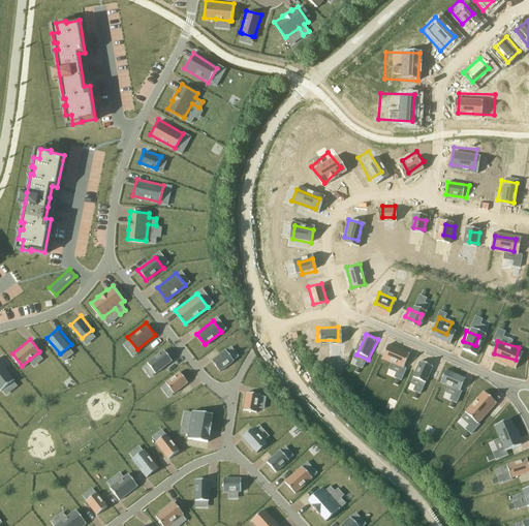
[(409,354),(394,347),(387,362),(402,370),(409,354)]
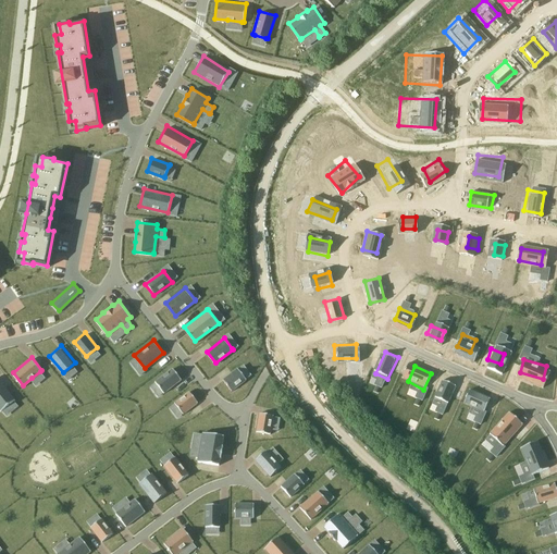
[(173,367),(155,380),(156,381),(163,391),(163,392),(182,378),(173,367)]
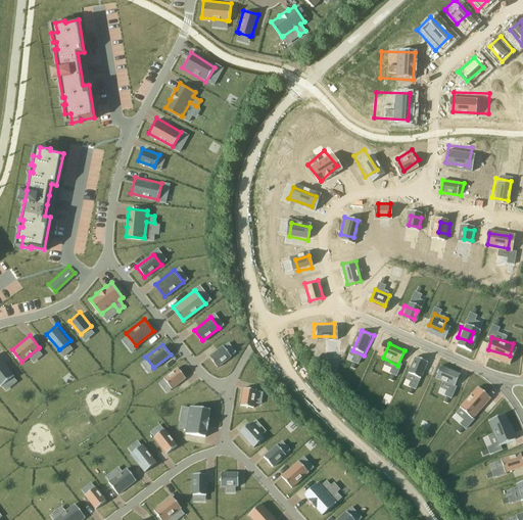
[(223,344),(209,355),(218,366),(231,355),(231,353),(224,344),(223,344)]
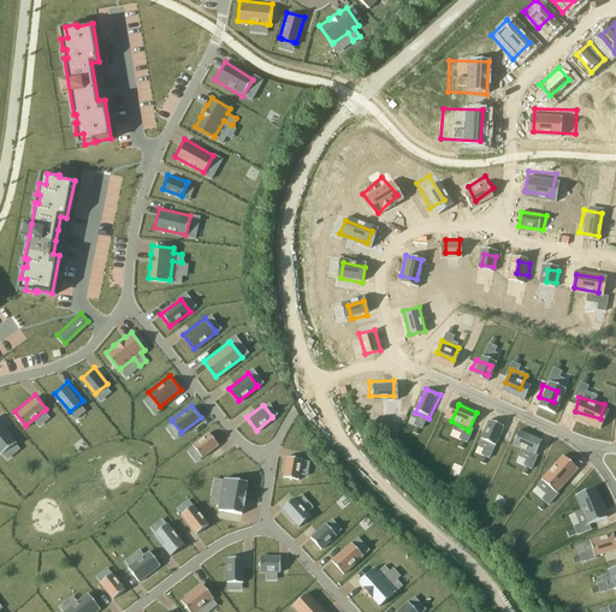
[(505,423),(492,417),(486,429),(501,437),(505,423)]
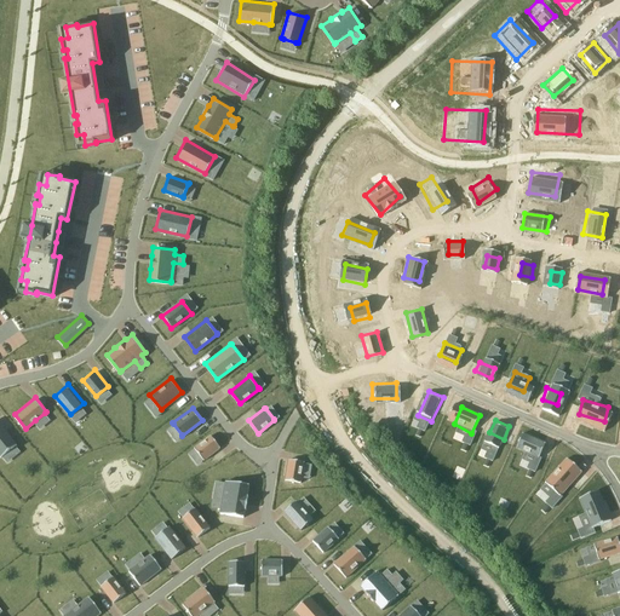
[(0,421),(0,454),(1,455),(3,454),(15,444),(17,443),(0,421)]
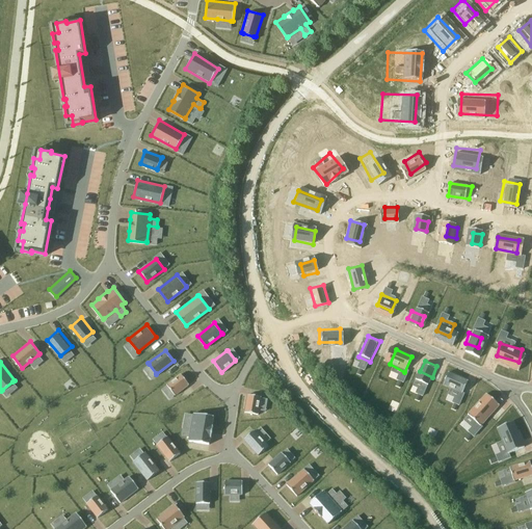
[(181,372),(166,382),(167,384),(174,393),(175,394),(189,382),(181,372)]
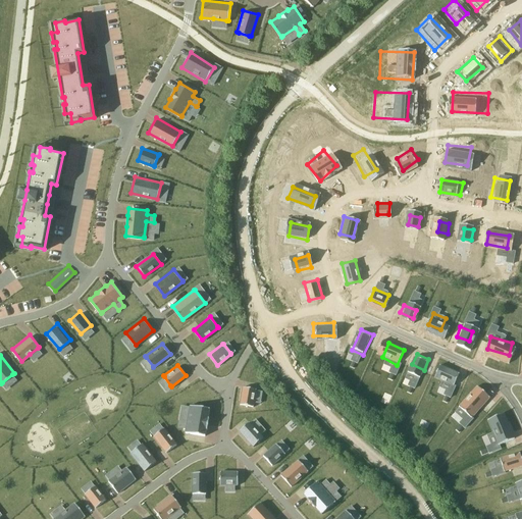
[(458,373),(441,365),(434,379),(452,387),(458,373)]
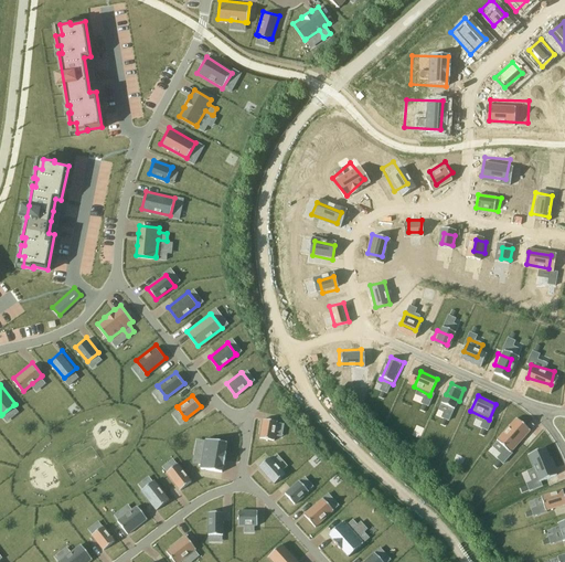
[(263,417),(259,436),(274,438),(277,420),(263,417)]
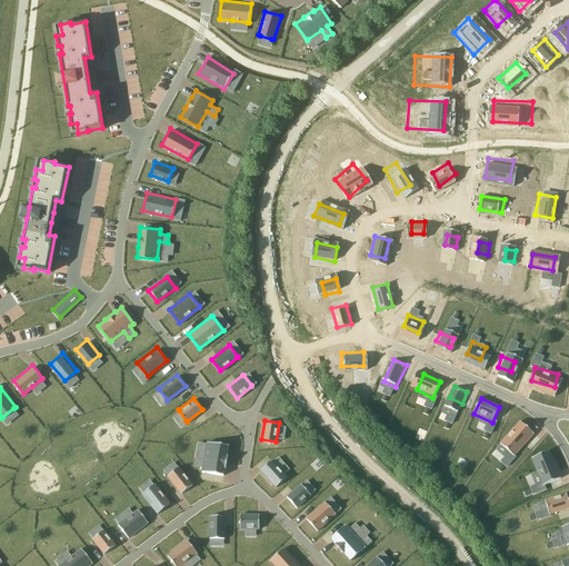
[(529,429),(518,420),(505,437),(516,447),(529,429)]
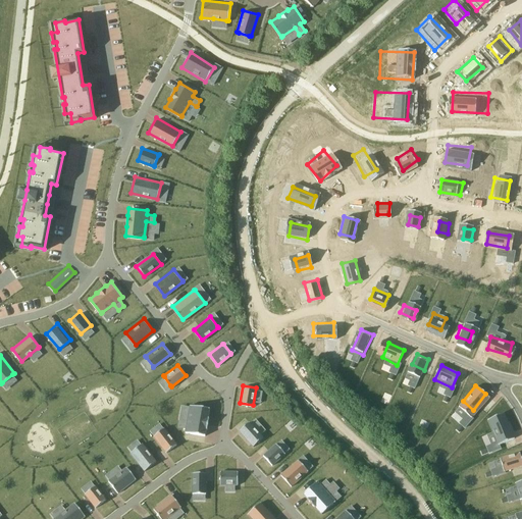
[(181,418),(179,425),(188,426),(187,431),(205,434),(206,427),(207,427),(209,416),(208,416),(210,407),(192,404),(192,406),(189,419),(181,418)]
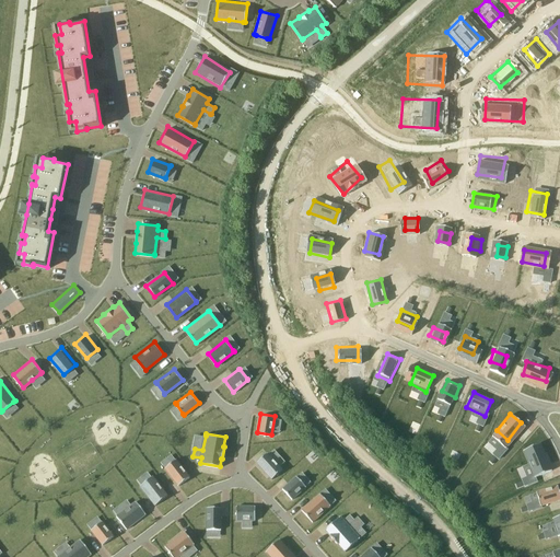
[(551,468),(540,441),(523,448),(535,475),(551,468)]
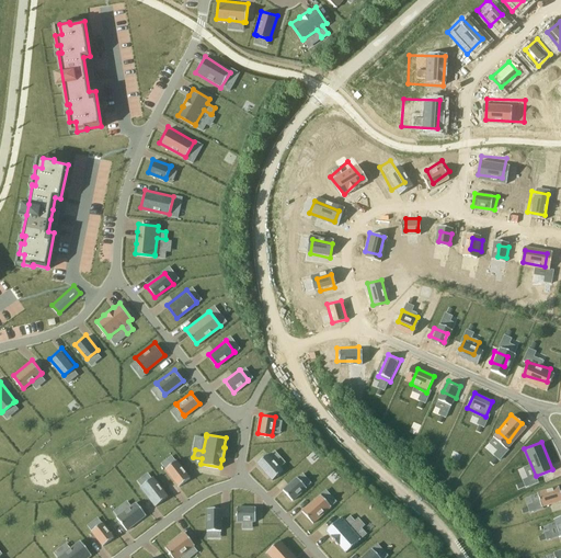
[(267,452),(258,462),(272,478),(283,468),(267,452)]
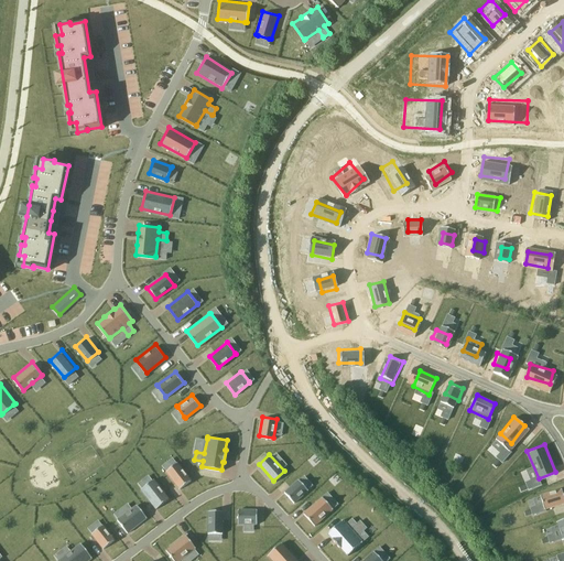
[(176,462),(165,470),(180,487),(191,478),(177,461),(176,462)]
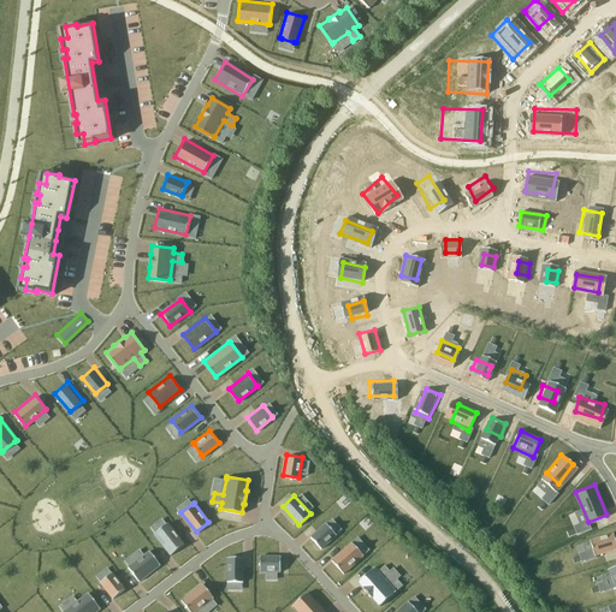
[(615,546),(615,540),(609,517),(573,528),(581,557),(615,546)]
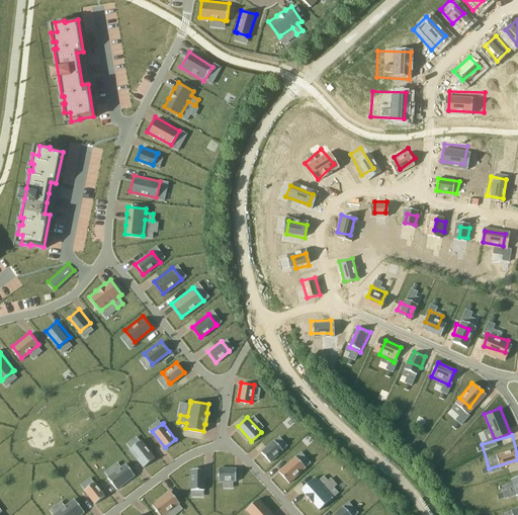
[(132,446),(130,447),(144,465),(156,456),(142,438),(140,439),(132,446)]
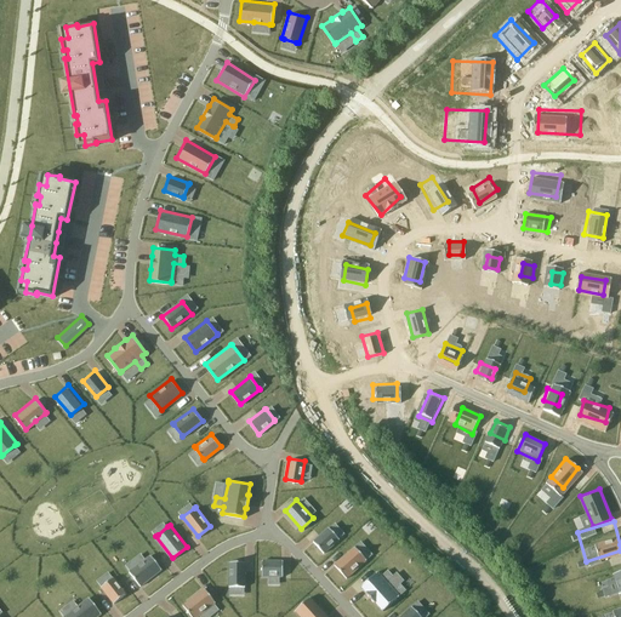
[(329,525),(313,540),(324,552),(340,537),(329,525)]
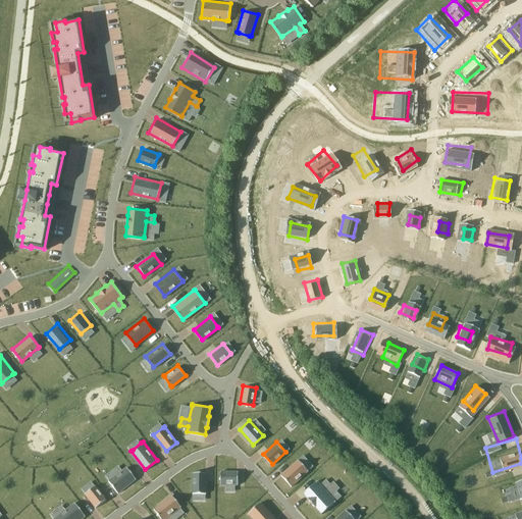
[(281,472),(292,483),(309,468),(299,457),(281,472)]
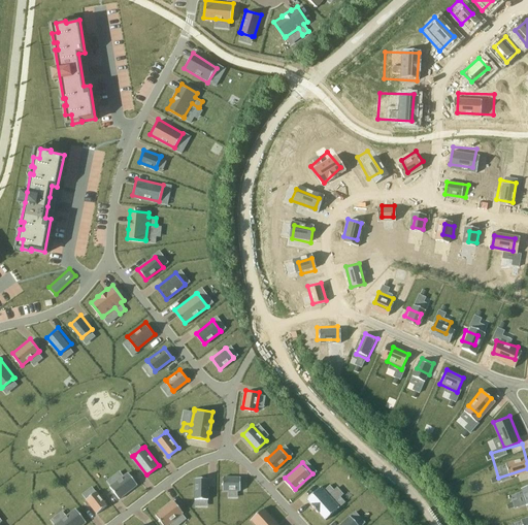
[(111,484),(109,485),(120,497),(137,483),(128,470),(123,474),(111,484)]
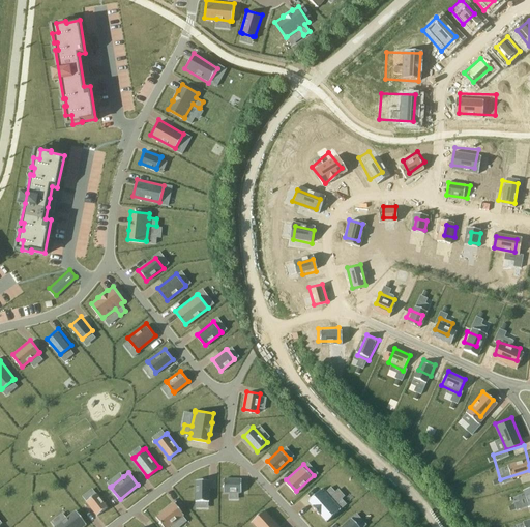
[(225,475),(225,489),(242,489),(243,475),(225,475)]
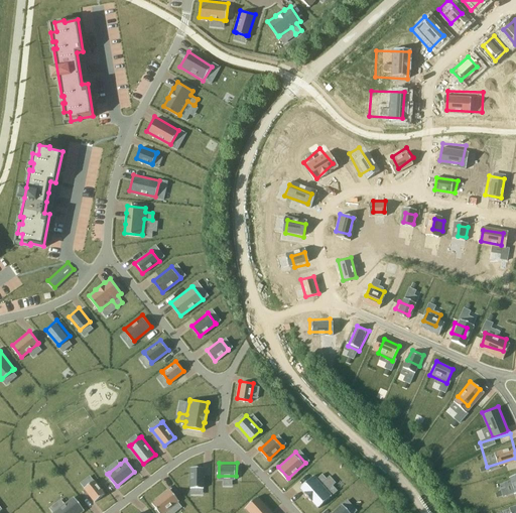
[(191,464),(190,484),(205,485),(205,464),(191,464)]
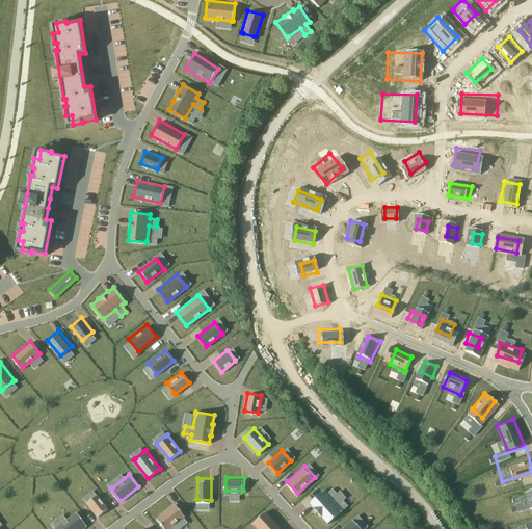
[(309,500),(328,520),(342,507),(323,486),(309,500)]
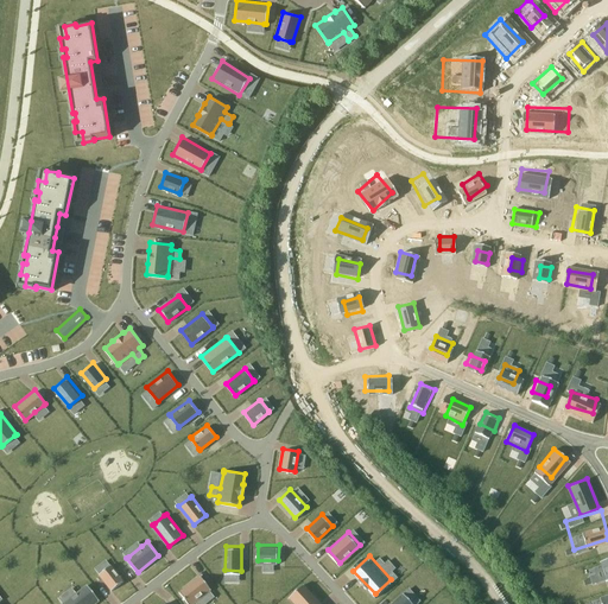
[(100,572),(99,573),(112,589),(124,579),(111,563),(109,564),(100,572)]
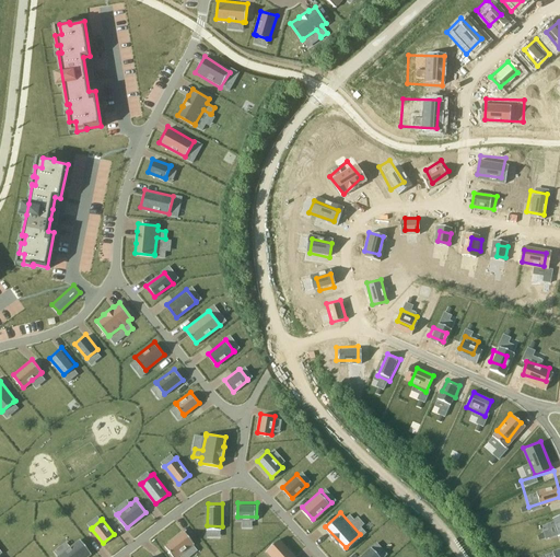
[(184,530),(165,544),(174,556),(175,556),(195,542),(184,530)]
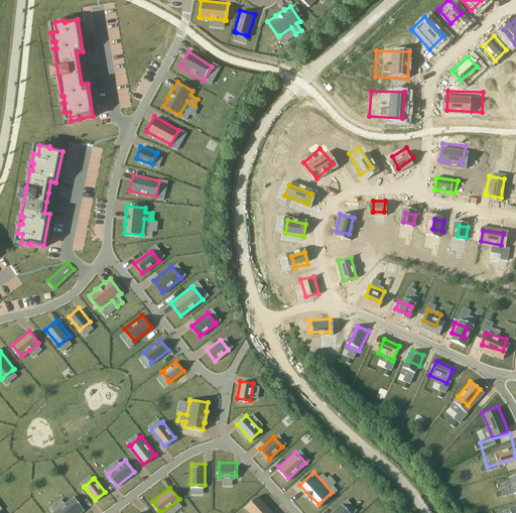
[(245,512),(257,512),(263,507),(245,488),(233,499),(245,512)]
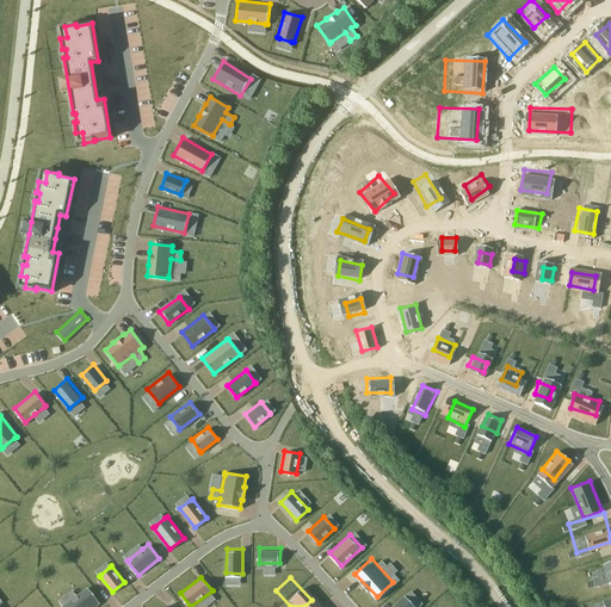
[(86,586),(61,606),(62,606),(92,606),(99,602),(86,586)]
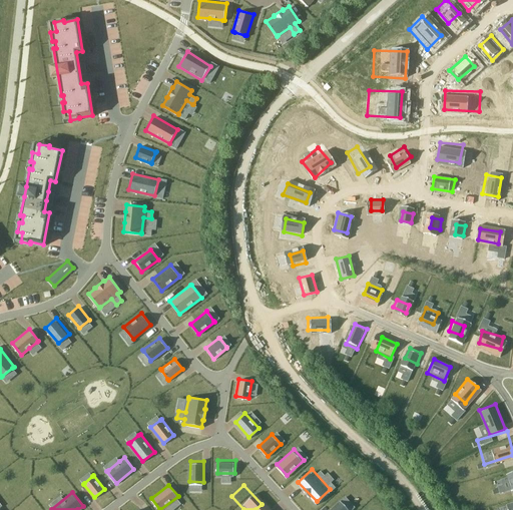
[(328,509),(350,509),(352,509),(342,498),(328,509)]
